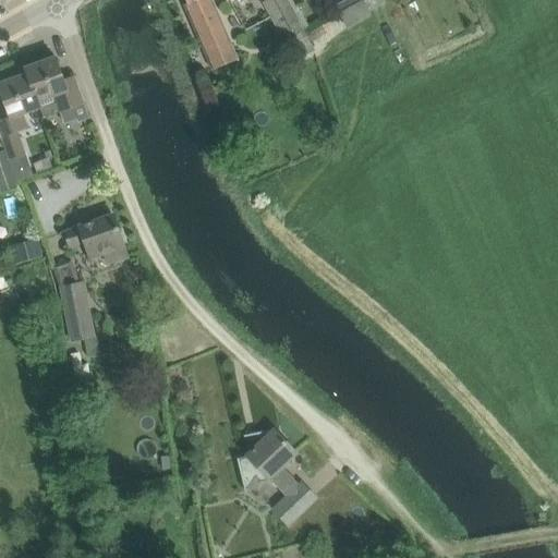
[(210,0),(185,0),(187,2),(186,3),(214,69),(237,60),(210,0)]
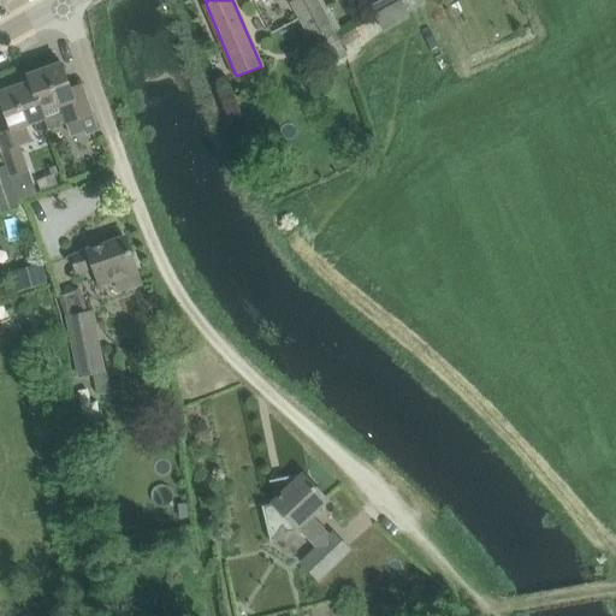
[(297,0),(291,4),(314,46),(335,35),(317,0),(297,0)]
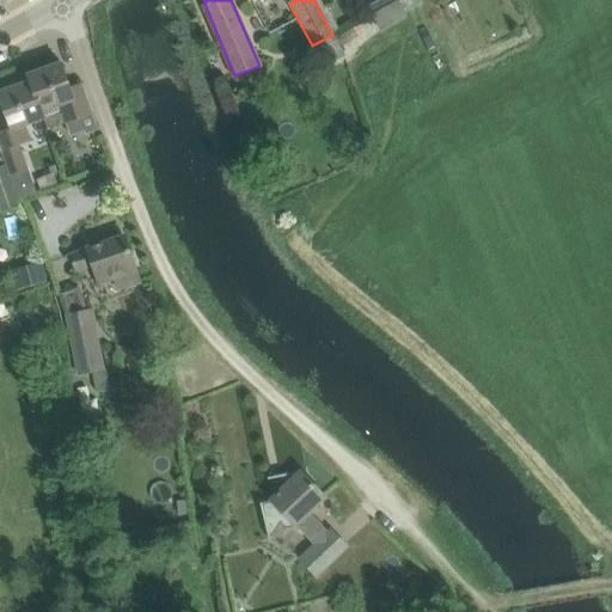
[(365,0),(372,13),(396,0),(365,0)]
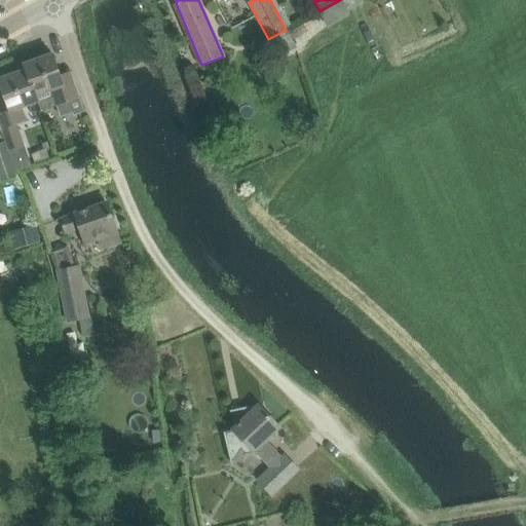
[(296,48),(286,30),(268,39),(278,58),(296,48)]
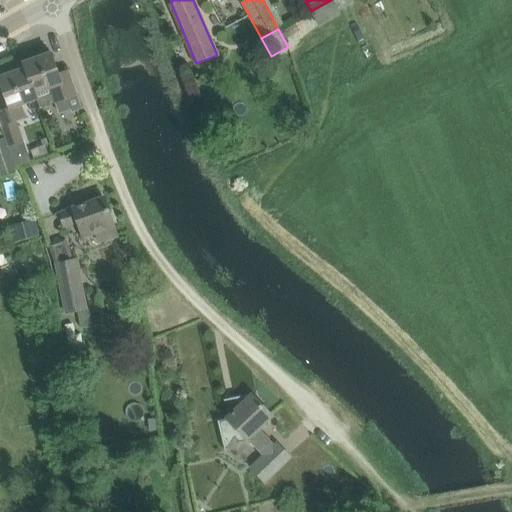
[(23,62),(37,99),(40,108),(77,95),(68,70),(58,74),(51,52),(23,62)]
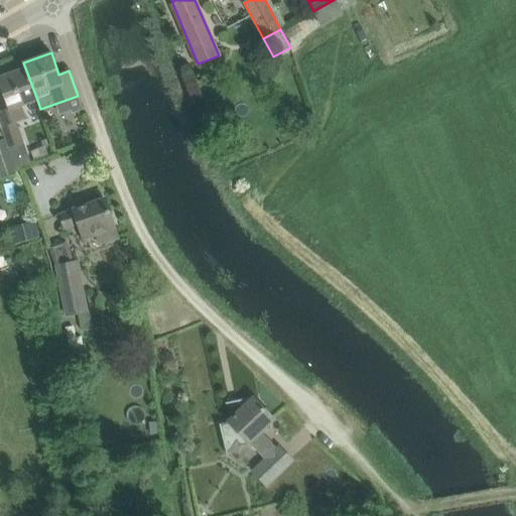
[(13,72),(0,77),(0,84),(9,109),(0,112),(0,125),(8,151),(25,146),(16,121),(26,118),(22,106),(37,100),(23,62),(11,67),(13,72)]
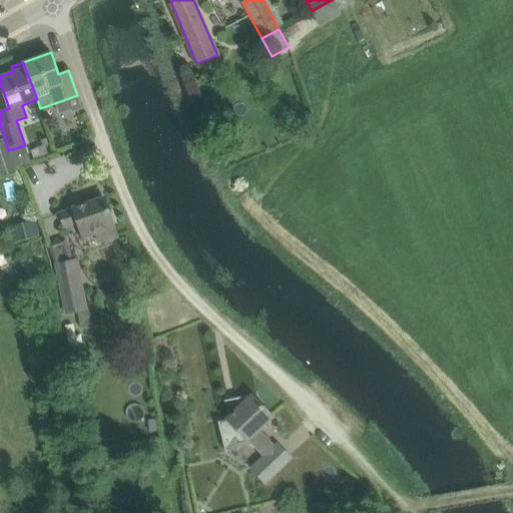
[(0,174),(1,177),(16,172),(4,138),(0,139),(0,174)]
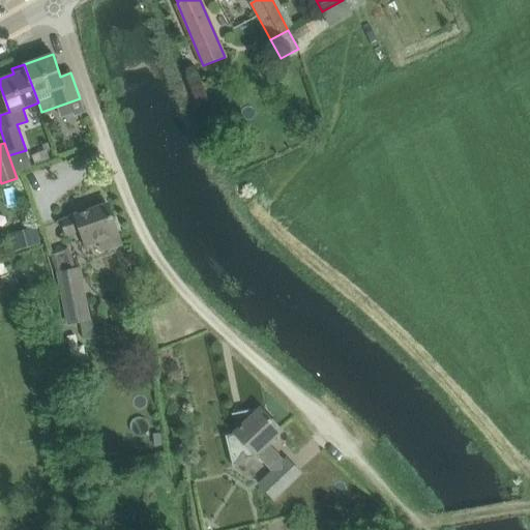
[(75,215),(61,221),(66,235),(80,230),(86,246),(118,236),(117,234),(121,232),(116,219),(113,221),(107,204),(75,215)]
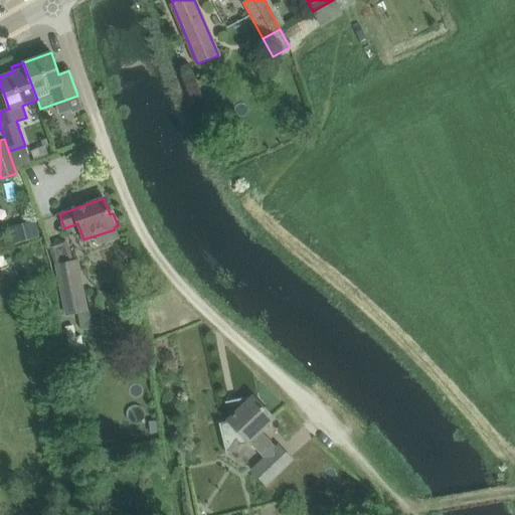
[(34,220),(11,226),(16,242),(38,235),(34,220)]
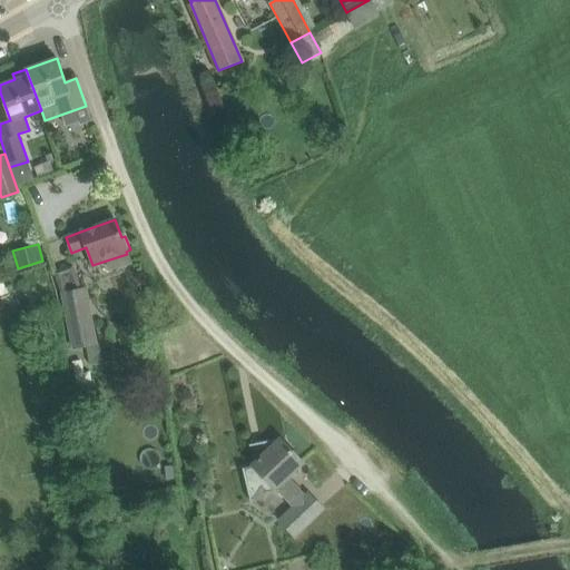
[(53,272),(62,293),(74,347),(95,343),(85,288),(82,290),(72,264),(53,272)]
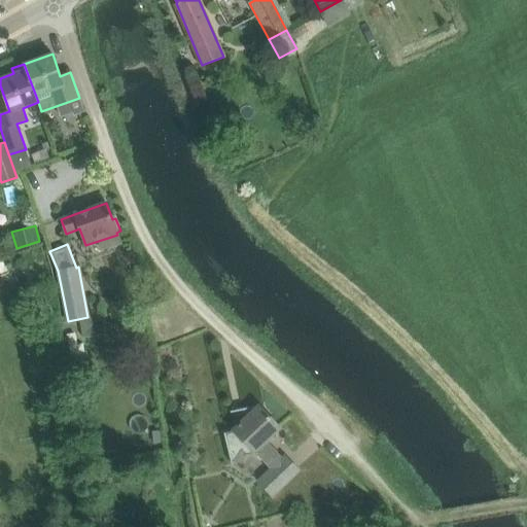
[(67,335),(71,355),(84,351),(83,344),(78,345),(76,332),(67,335)]
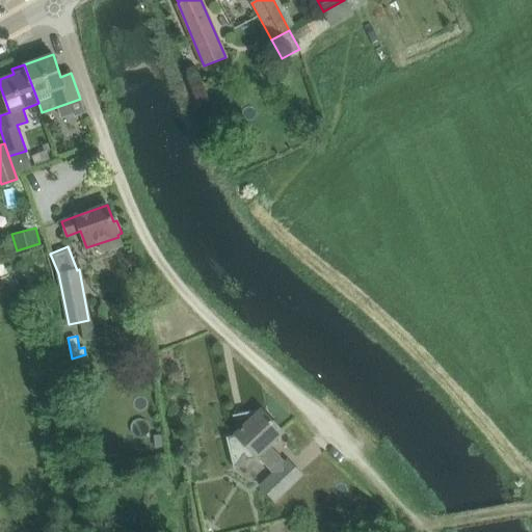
[(88,373),(85,354),(72,358),(75,375),(88,373)]
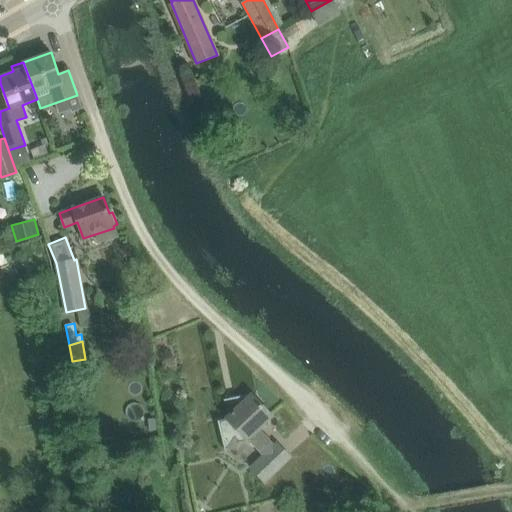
[(228,420),(218,422),(226,450),(235,436),(236,439),(238,441),(240,441),(243,441),(247,438),(263,456),(273,445),(257,428),(271,415),(251,394),(235,397),(238,408),(227,418),(228,420)]
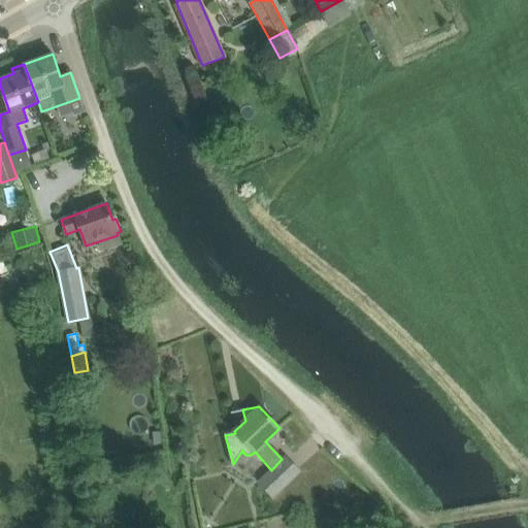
[(161,429),(153,429),(154,441),(162,440),(161,429)]
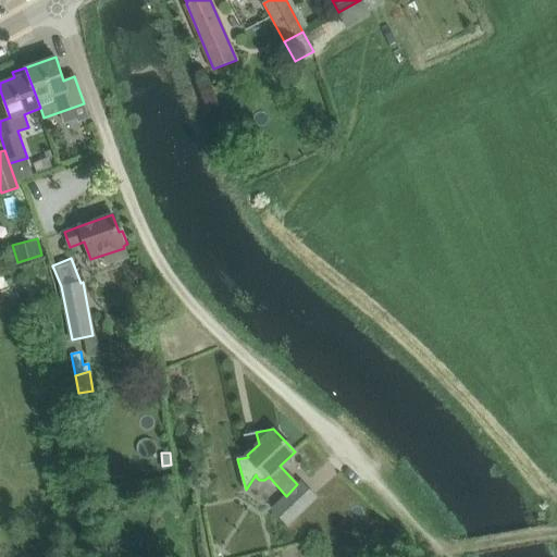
[(286,496),(272,509),(287,524),(317,497),(301,481),(297,484),(286,496)]
